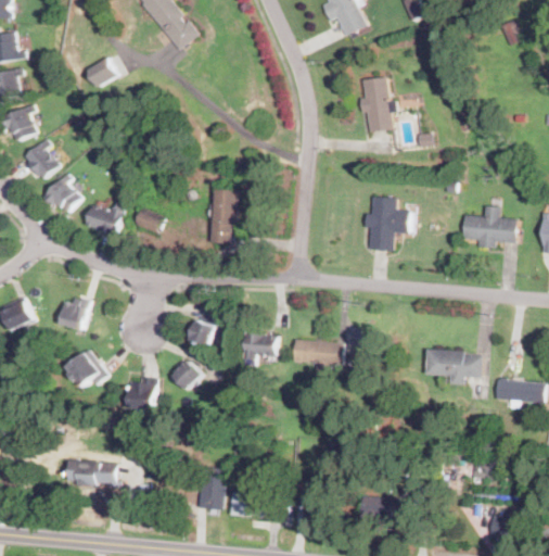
[(0,0),(9,0),(9,16),(0,16),(0,0)]
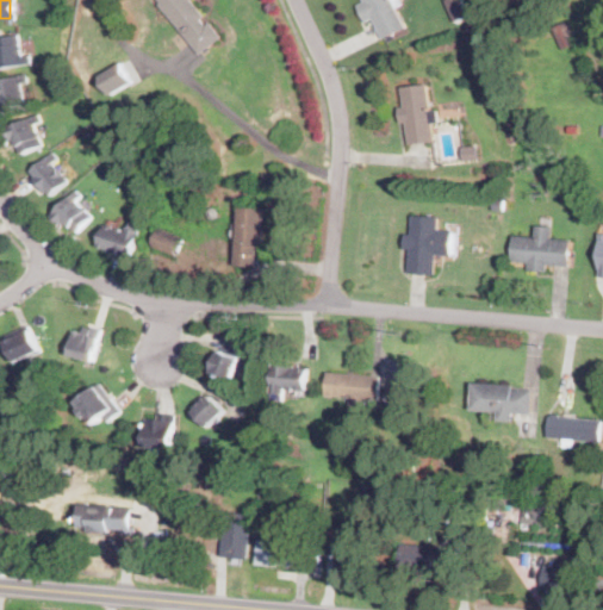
[(197,19),(201,25),(204,23),(216,38),(196,55),(153,4),(155,2),(153,0),(185,0),(199,17),(197,19)]
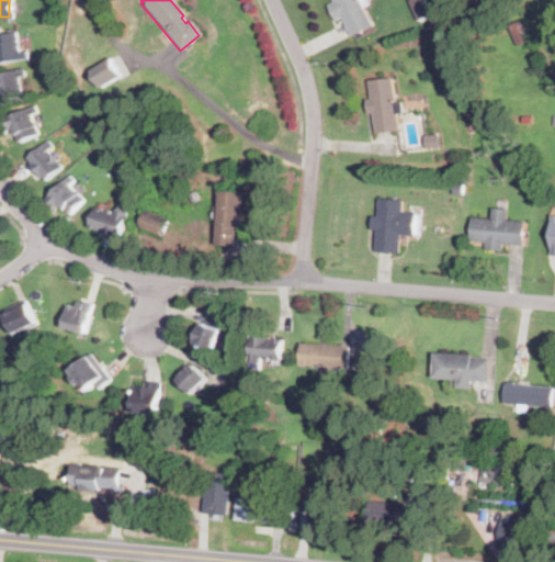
[(365,0),(367,4),(360,8),(367,26),(347,36),(338,18),(330,21),(326,11),(324,4),(330,2),(329,0),(365,0)]
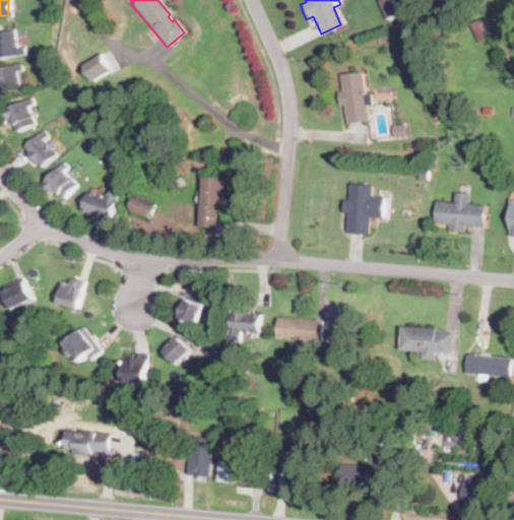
[(388,0),(395,13),(382,19),(374,0),(388,0)]
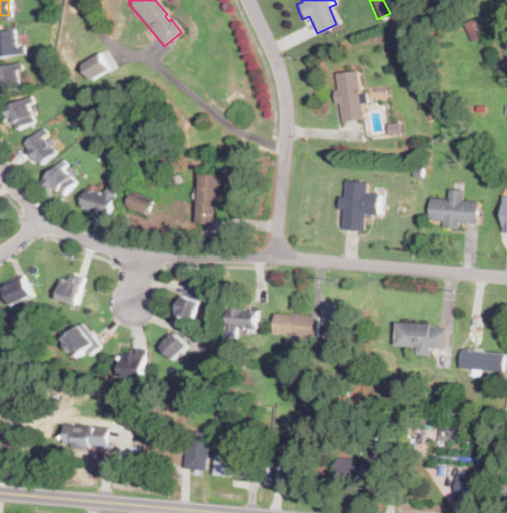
[(482,36),(468,42),(460,24),(474,18),(482,36)]
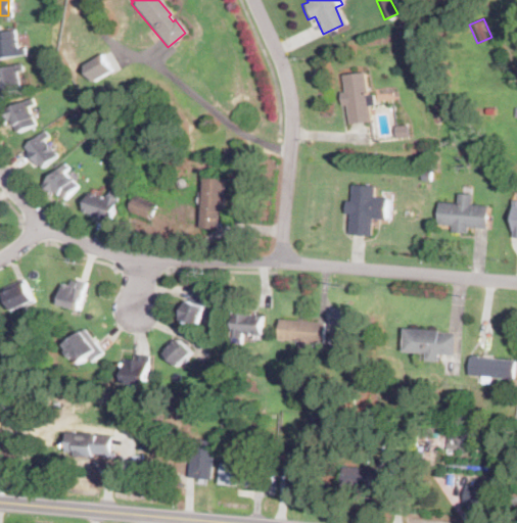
[(14,45),(15,49),(21,48),(22,54),(0,58),(0,33),(12,31),(14,45)]
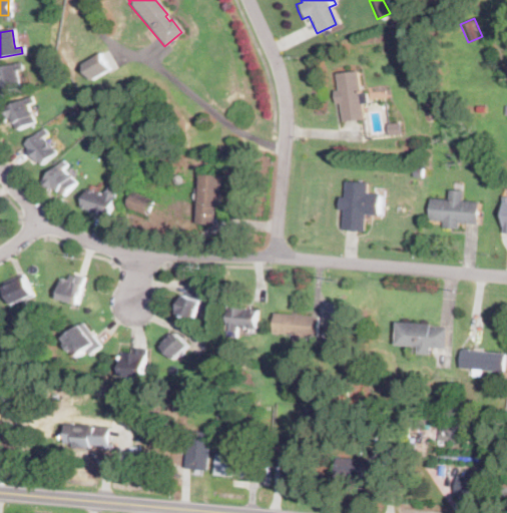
[(88,78),(79,62),(98,52),(106,67),(88,78)]
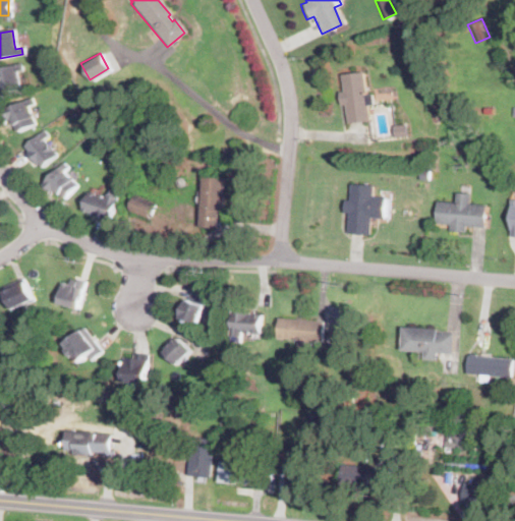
[(15,75),(17,83),(18,89),(2,93),(0,87),(0,66),(17,63),(19,70),(14,71),(15,75)]
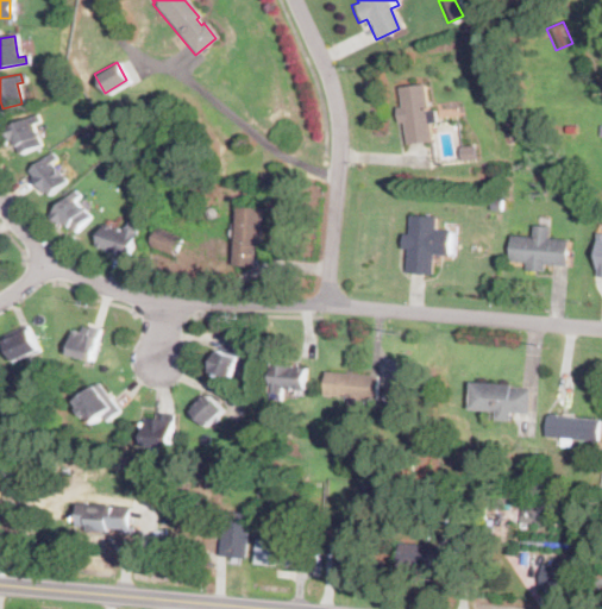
[(419,83),(422,111),(430,110),(432,123),(426,124),(428,140),(402,144),(399,121),(393,123),(393,115),(392,108),(396,107),(394,87),(419,83)]
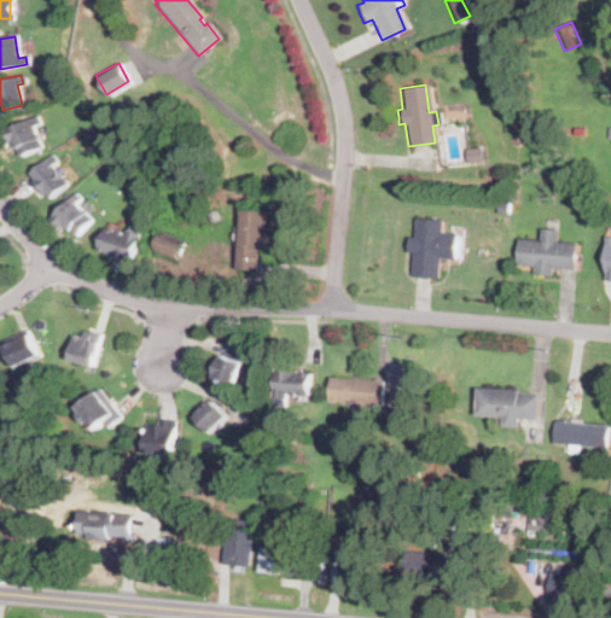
[(33,130),(36,140),(40,147),(18,156),(15,149),(13,149),(10,140),(7,141),(6,139),(4,140),(1,133),(0,129),(34,115),(38,123),(31,126),(33,130)]
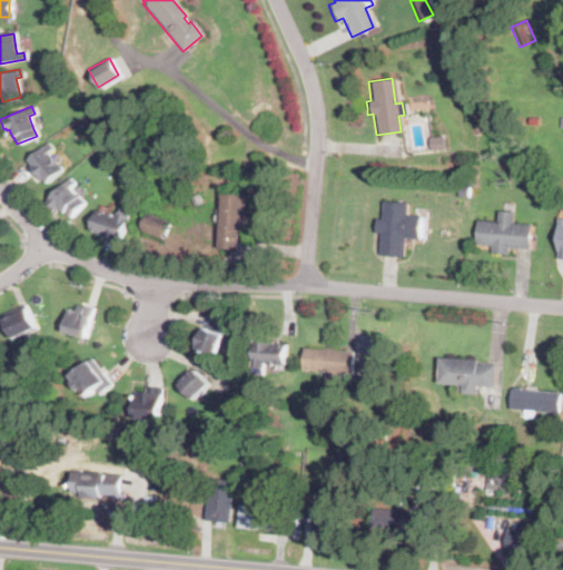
[(438,149),(426,150),(425,136),(438,135),(438,149)]
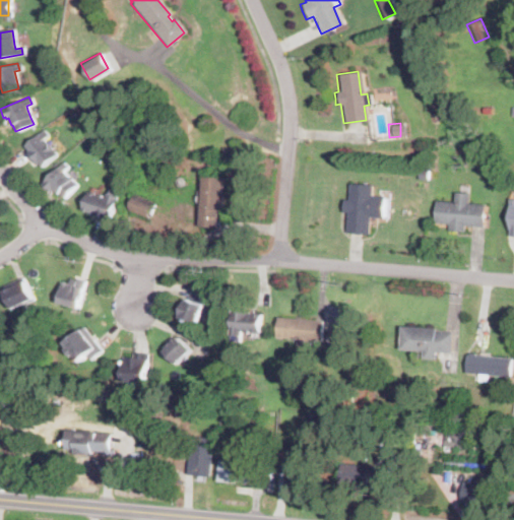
[(41,139),(44,144),(45,143),(53,155),(38,167),(36,163),(33,165),(31,165),(22,151),(23,150),(20,146),(42,130),(45,135),(41,139)]
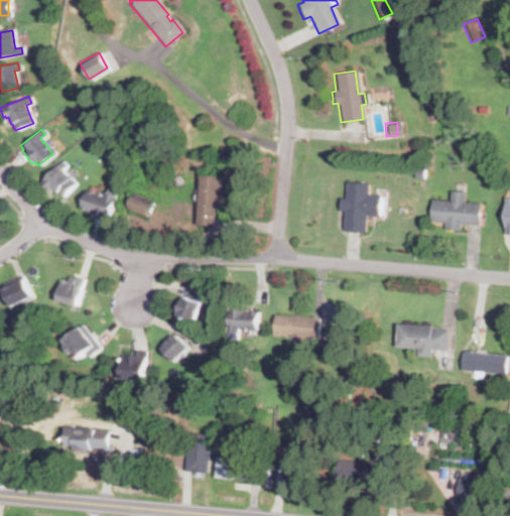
[(94,139),(90,143),(85,139),(89,135),(94,139)]
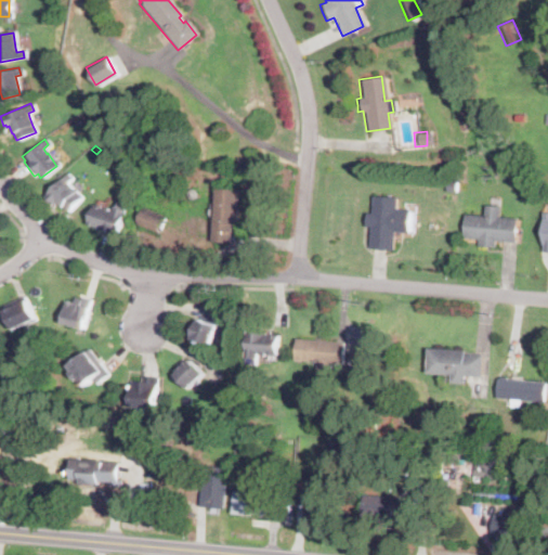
[(74,192),(79,197),(65,211),(59,205),(57,206),(52,201),(50,204),(49,203),(48,203),(40,195),(43,192),(44,193),(63,173),(68,178),(64,182),(74,192)]
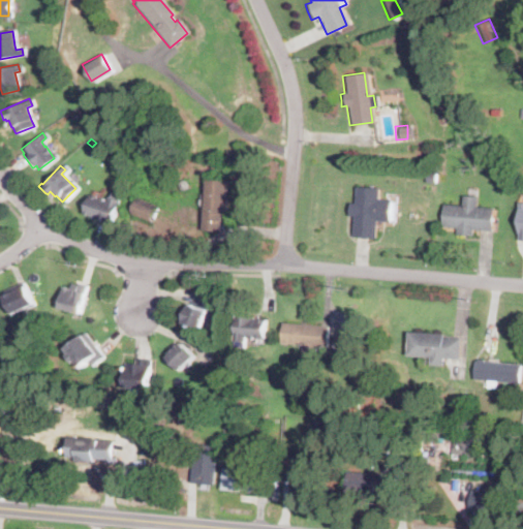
[(224,199),(223,215),(219,214),(218,231),(200,230),(204,190),(204,180),(225,181),(223,199),(224,199)]
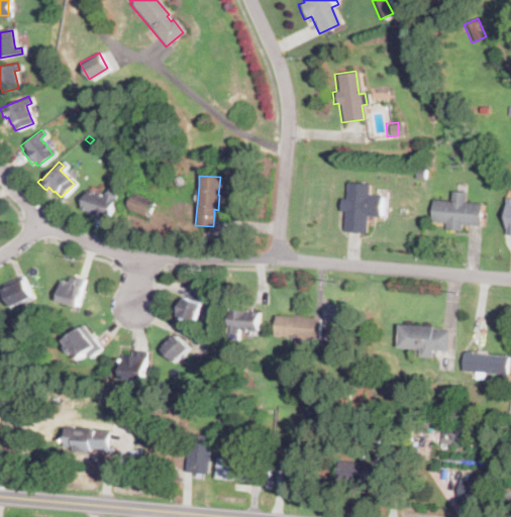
[(424,177),(423,186),(415,185),(416,176),(424,177)]
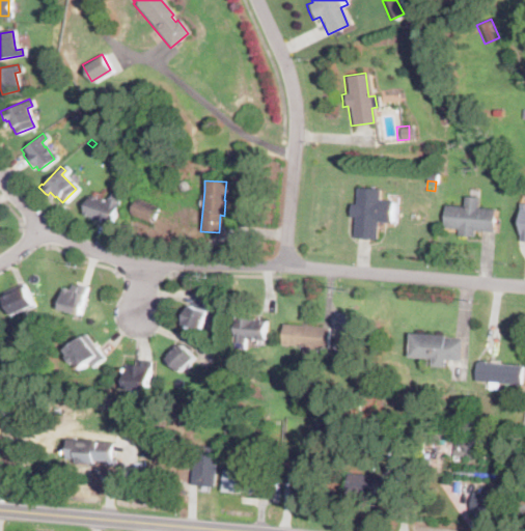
[(180,182),(182,182),(183,182),(184,183),(185,185),(186,186),(185,188),(185,189),(183,191),(182,191),(180,191),(178,191),(176,190),(175,189),(175,187),(175,186),(175,184),(176,183),(178,182),(180,182)]
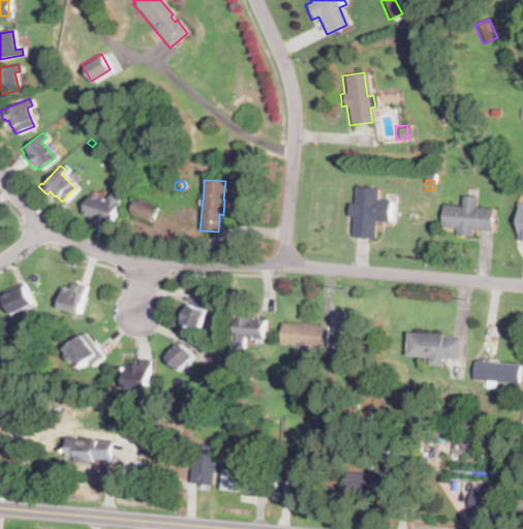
[(387,199),(387,222),(372,221),(371,238),(349,237),(350,216),(346,216),(346,203),(351,203),(351,187),(375,188),(374,199),(387,199)]
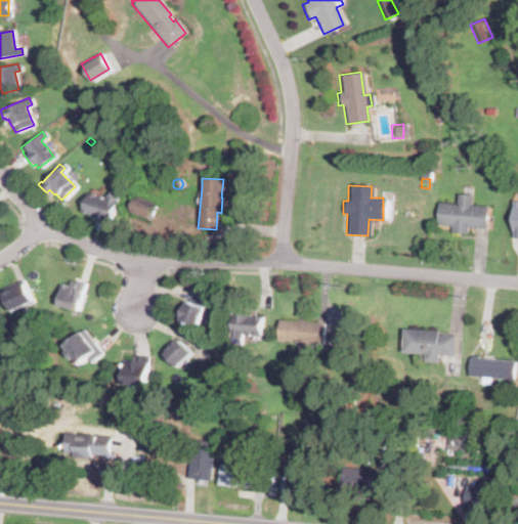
[(116,199),(106,223),(95,220),(96,218),(90,216),(90,215),(87,213),(87,214),(79,211),(86,192),(89,193),(90,192),(94,193),(93,197),(96,198),(97,195),(101,197),(100,198),(103,199),(108,188),(116,191),(113,198),(116,199)]
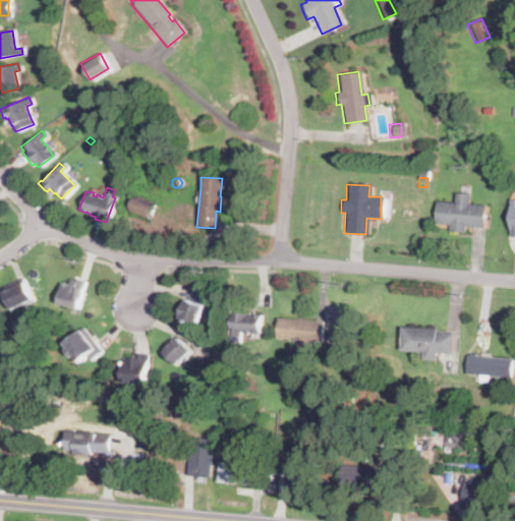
[(146,214),(145,217),(127,210),(133,195),(151,203),(146,214)]
